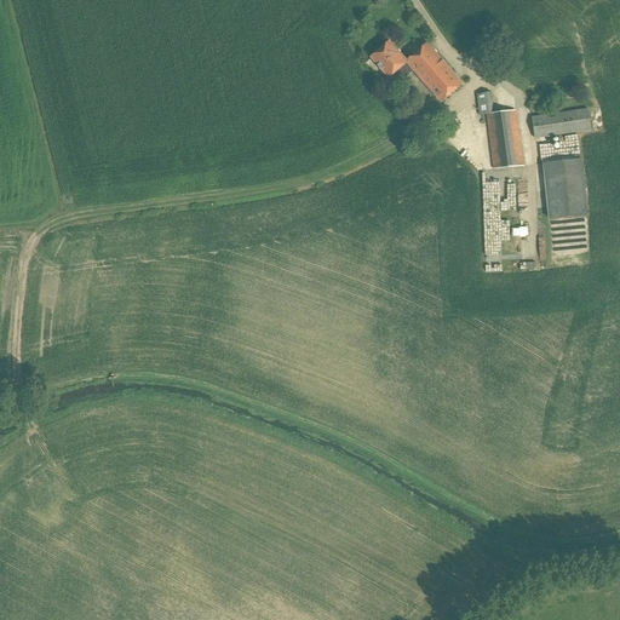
[(407,62),(390,41),(372,58),(389,78),(395,73),(401,81),(414,70),(442,102),(463,84),(428,44),(407,62)]
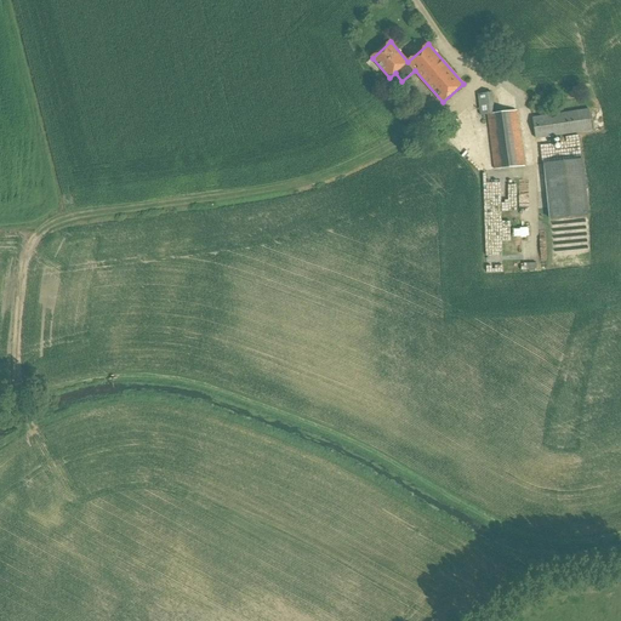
[(495,114),(491,92),(477,95),(480,117),(485,115),(494,171),(525,167),(517,110),(495,114)]
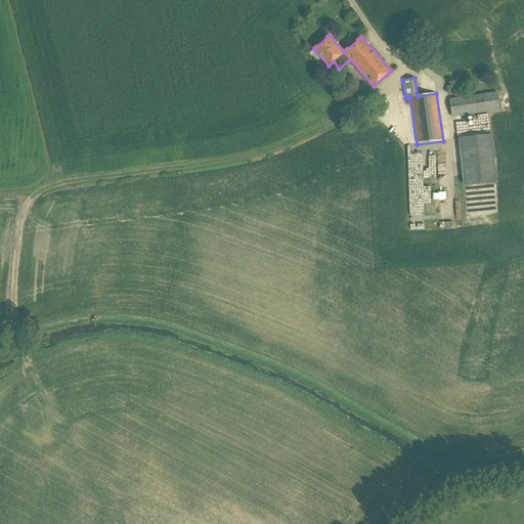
[(452,118),(499,111),(497,92),(449,99),(452,118)]
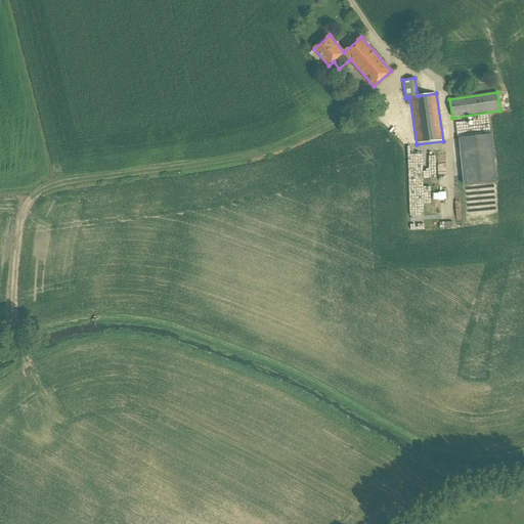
[(410,172),(411,189),(426,189),(426,163),(410,163),(410,172)]
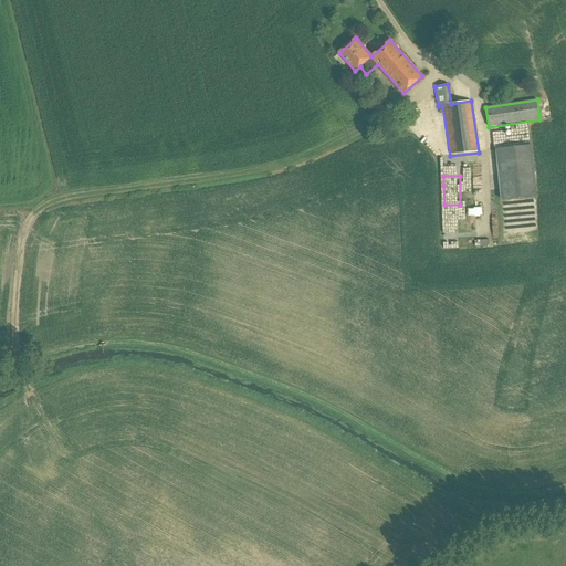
[(501,200),(536,197),(535,187),(500,190),(501,200)]
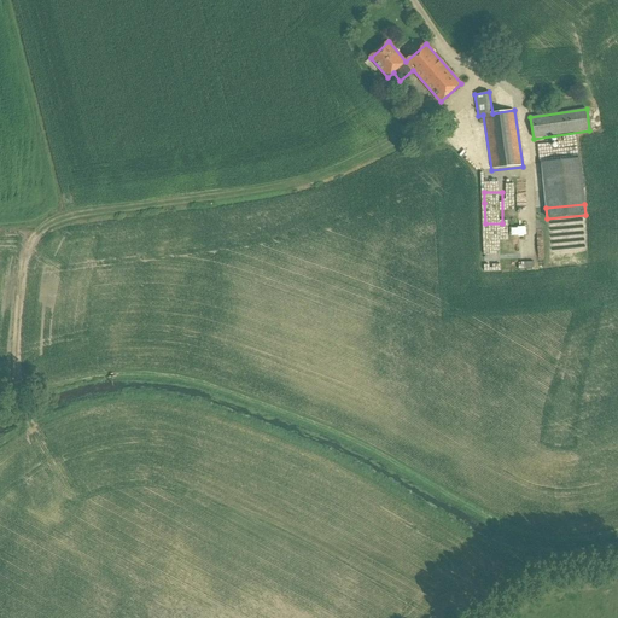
[(503,226),(485,225),(485,245),(502,245),(503,226)]
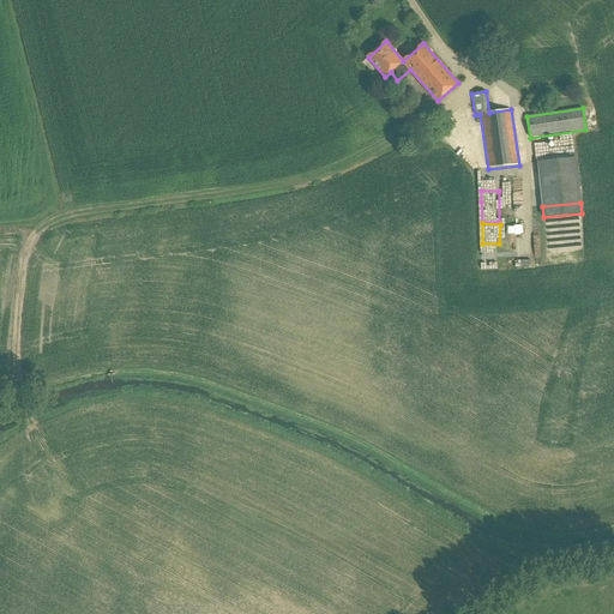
[(497,257),(485,257),(485,278),(497,278),(497,257)]
